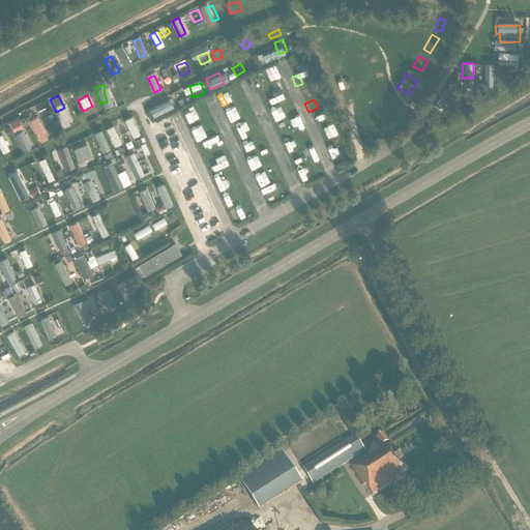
[(150,110),(153,117),(172,108),(169,100),(150,110)]
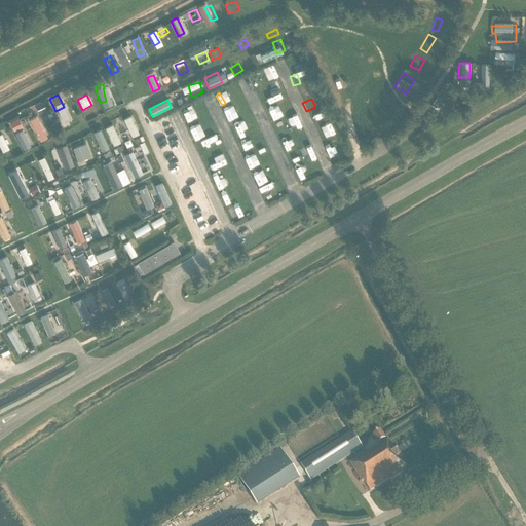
[(35,105),(38,115),(47,112),(45,102),(35,105)]
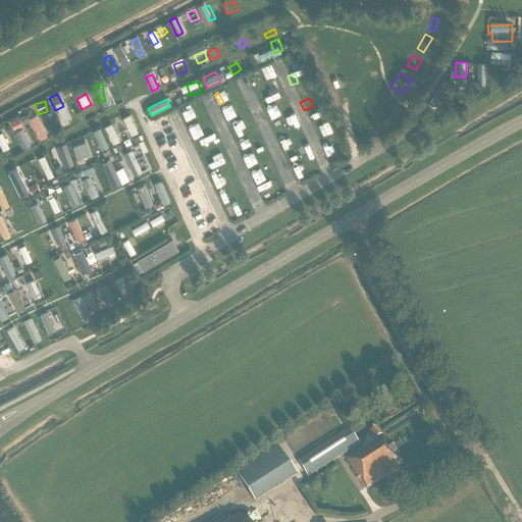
[(32,104),(25,108),(31,116),(37,112),(32,104)]
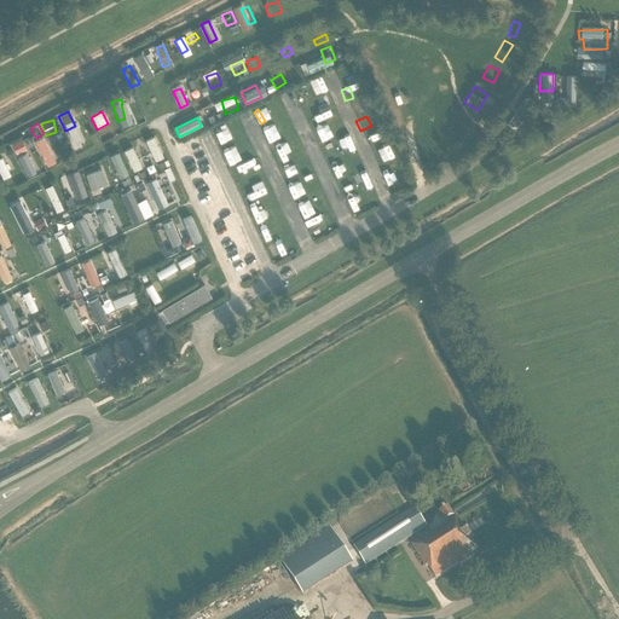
[(335,143),(346,138),(340,127),(330,132),(335,143)]
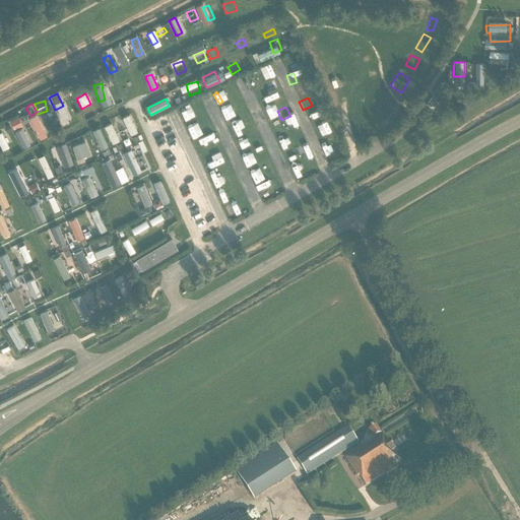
[(308,117),(313,128),(322,124),(317,113),(308,117)]
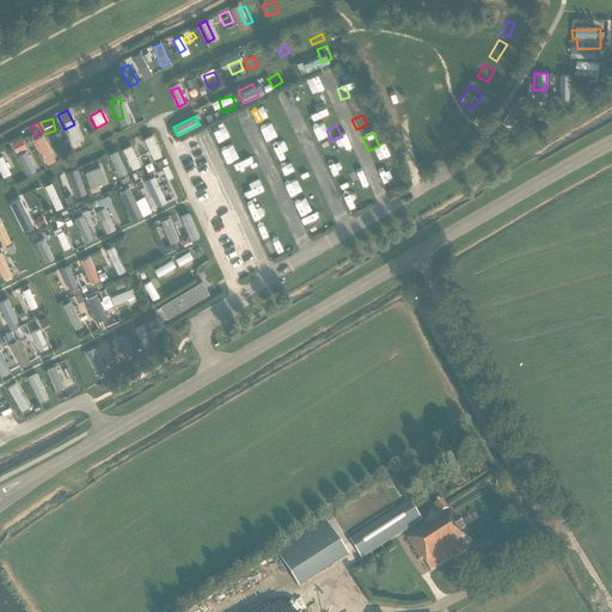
[(152,160),(161,154),(152,135),(142,140),(152,160)]
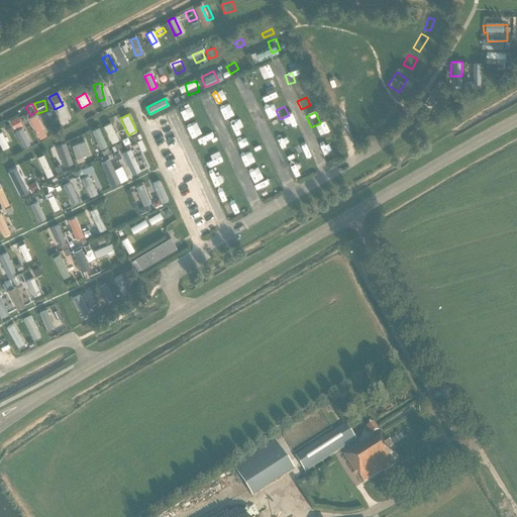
[(7,122),(11,131),(24,124),(19,115),(7,122)]
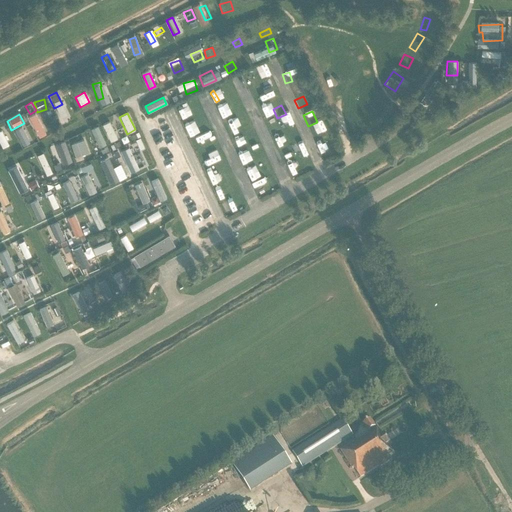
[(116,115),(106,118),(108,123),(103,125),(108,144),(116,142),(112,124),(118,122),(116,115)]
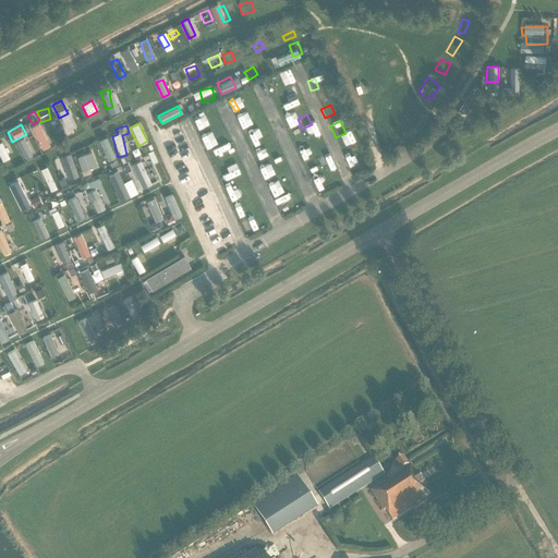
[(348,137),(337,143),(342,155),(353,149),(348,137)]
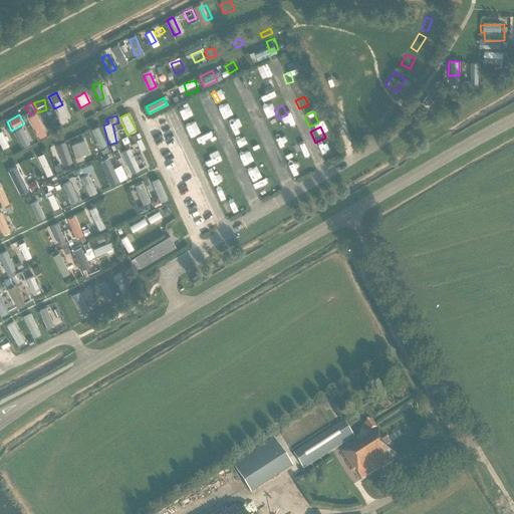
[(14,132),(22,148),(30,144),(22,127),(14,132)]
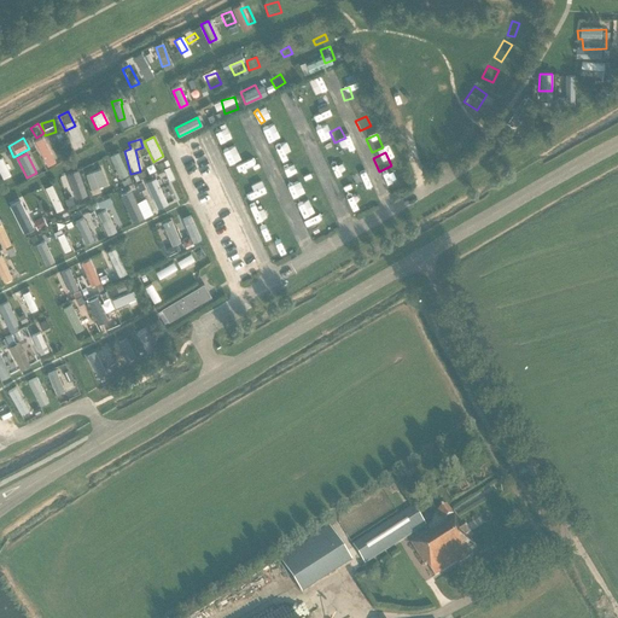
[(117,153),(110,156),(118,174),(126,172),(117,153)]
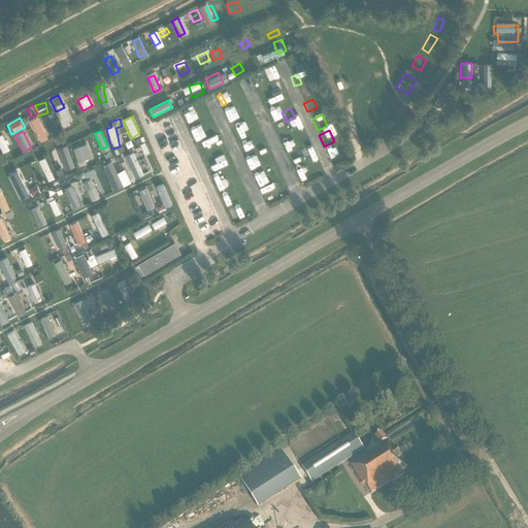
[(86,144),(73,150),(78,163),(92,158),(86,144)]
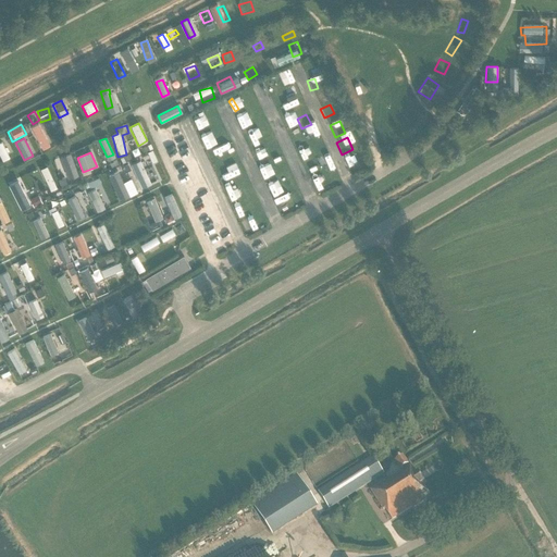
[(224,159),(230,170),(238,166),(234,155),(224,159)]
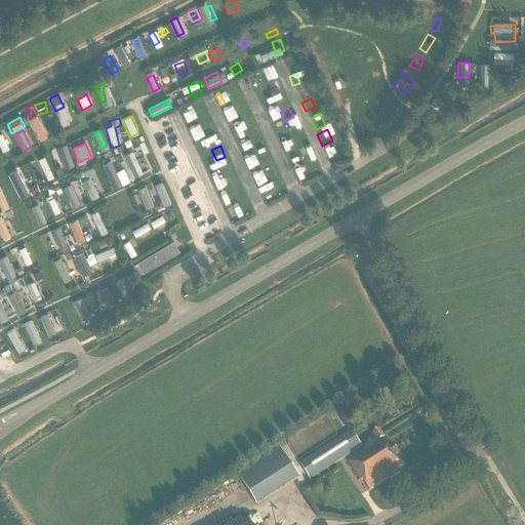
[(247,146),(238,150),(242,160),(252,156),(247,146)]
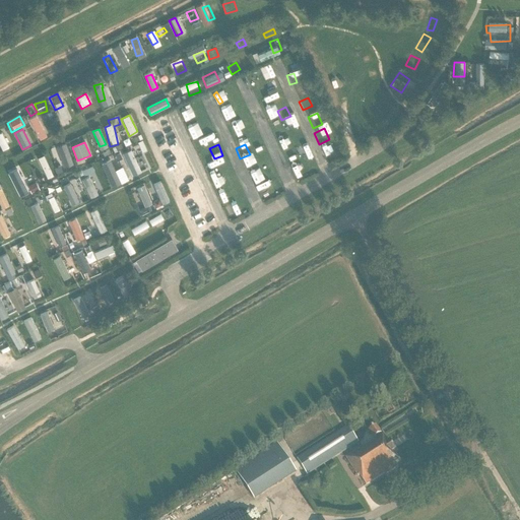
[(62,145),(55,146),(57,161),(64,160),(62,145)]
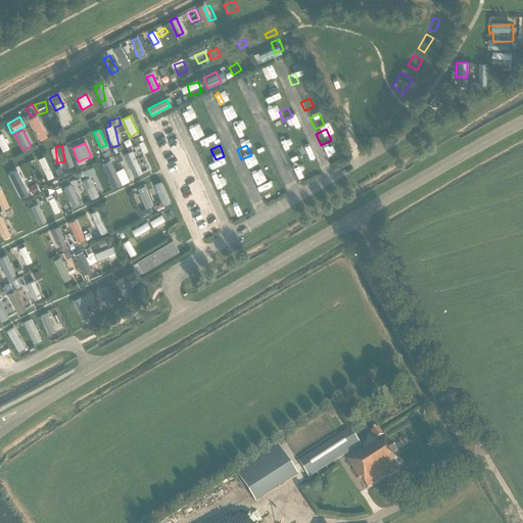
[(290,149),(285,151),(289,160),(294,158),(290,149)]
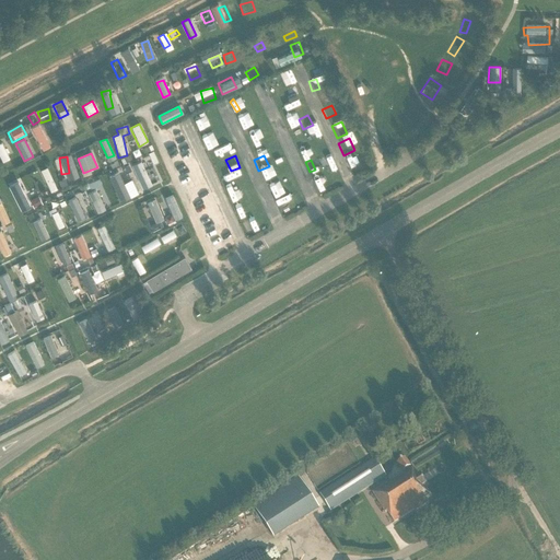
[(158,164),(151,167),(159,184),(165,181),(158,164)]
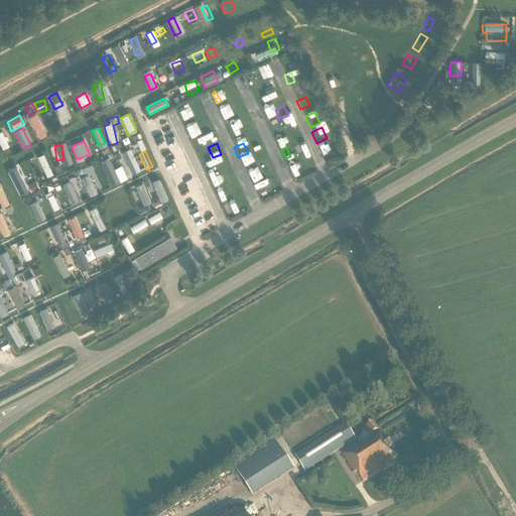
[(115,158),(125,179),(135,174),(126,153),(115,158)]
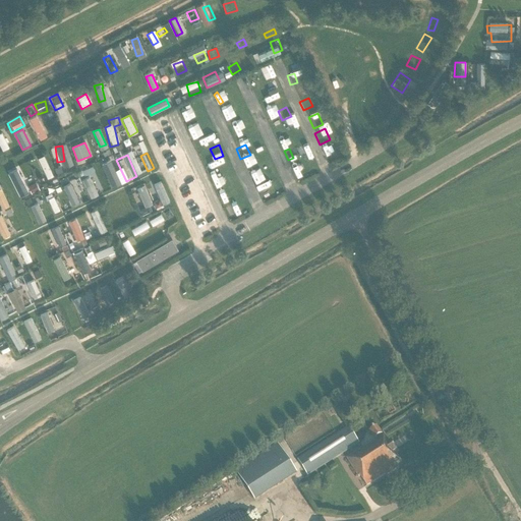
[(38,158),(46,179),(52,177),(45,156),(38,158)]
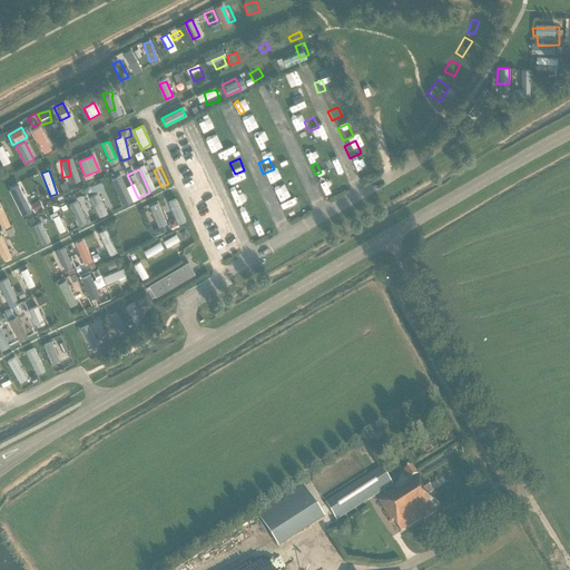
[(30,180),(23,184),(29,197),(36,195),(30,180)]
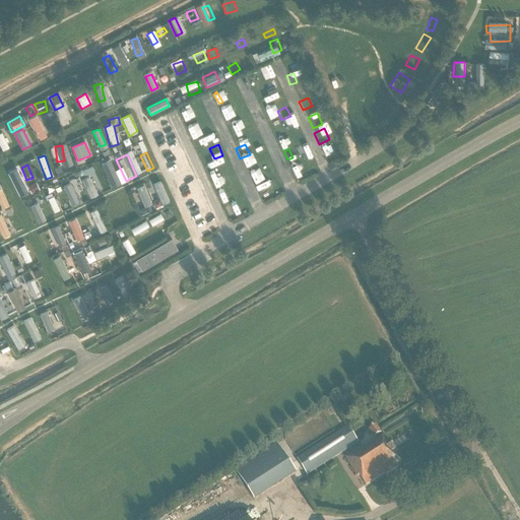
[(118,168),(112,171),(117,185),(124,182),(118,168)]
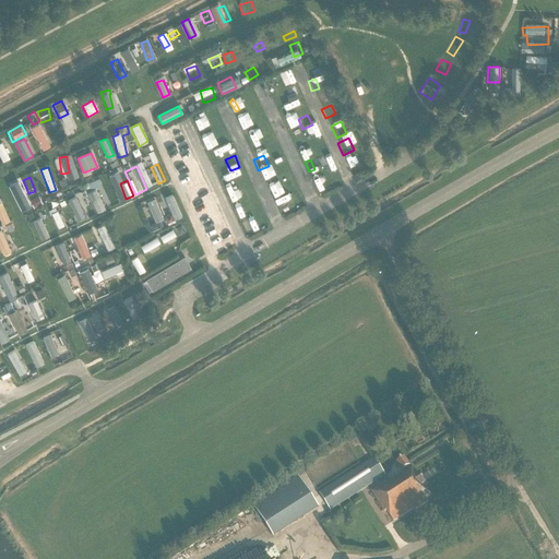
[(295,186),(286,189),(292,202),(301,198),(295,186)]
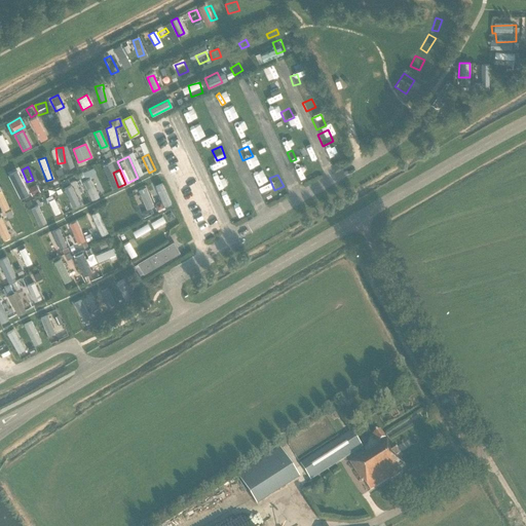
[(263,180),(259,182),(264,192),(269,189),(263,180)]
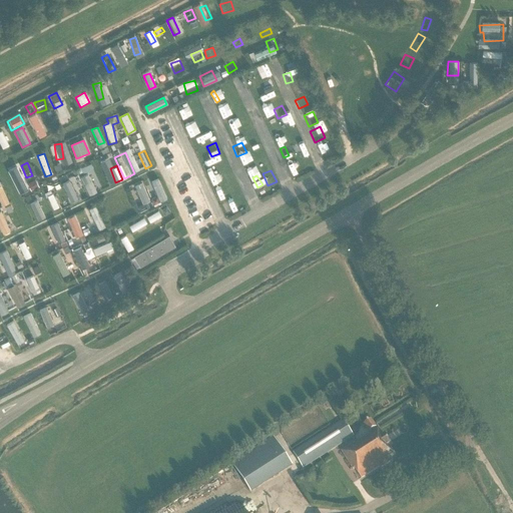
[(160,200),(166,198),(157,178),(151,181),(160,200)]
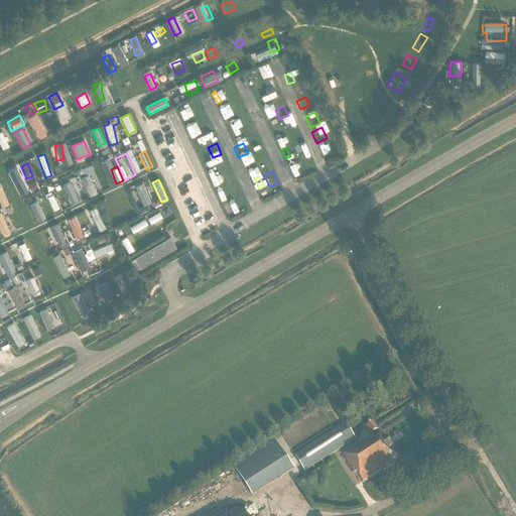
[(93,192),(99,190),(95,180),(89,183),(93,192)]
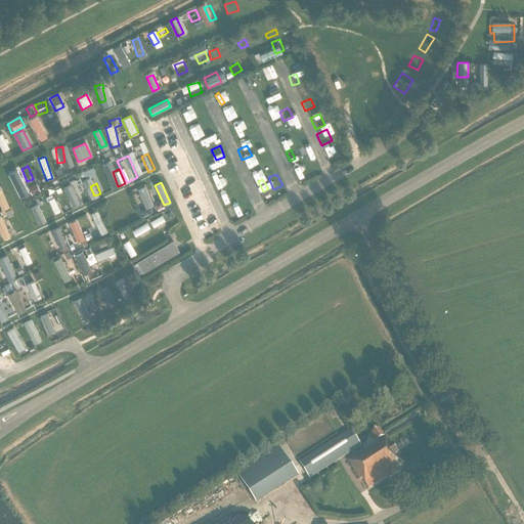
[(71,187),(64,189),(70,206),(77,204),(71,187)]
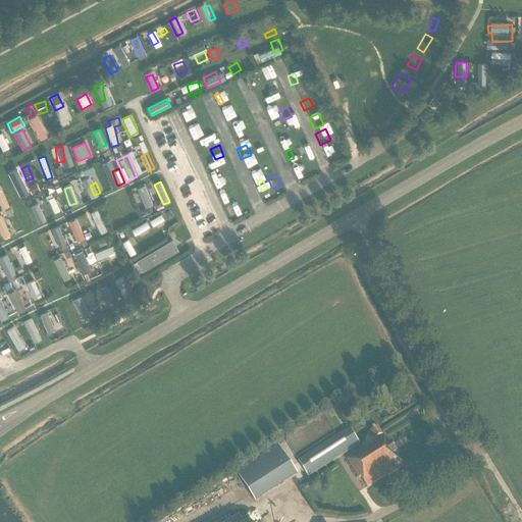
[(146,189),(142,191),(146,203),(151,201),(146,189)]
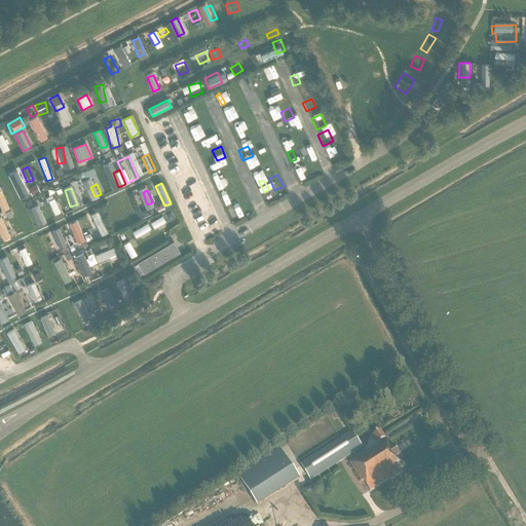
[(129,196),(119,201),(124,213),(135,208),(129,196)]
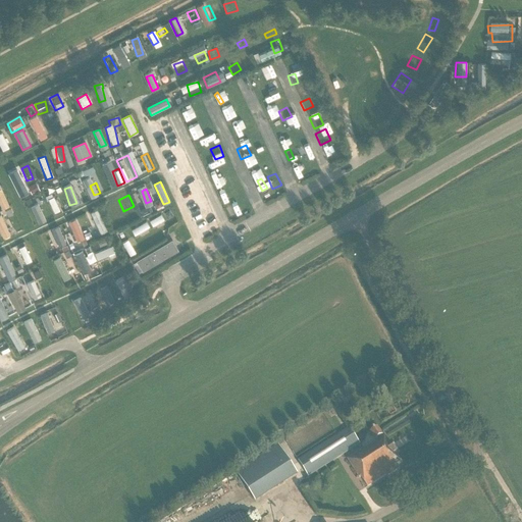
[(53,213),(60,211),(55,197),(49,199),(53,213)]
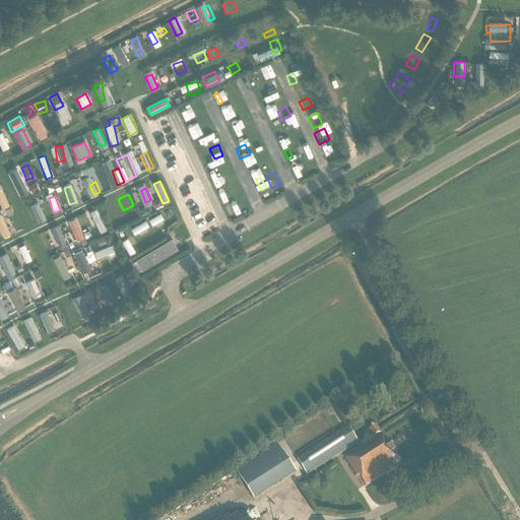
[(108,204),(115,219),(122,215),(116,201),(108,204)]
